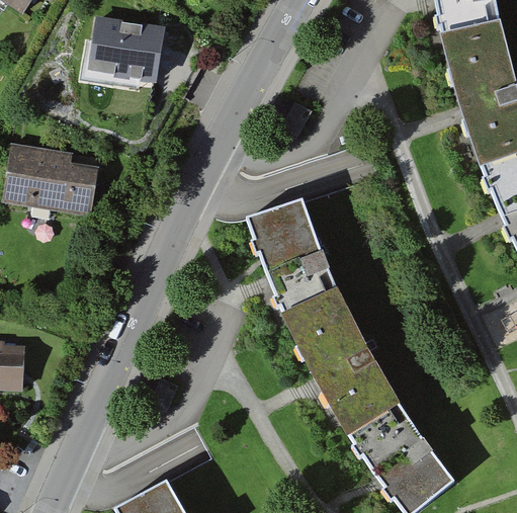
[(9,0),(35,15),(45,0),(9,0)]
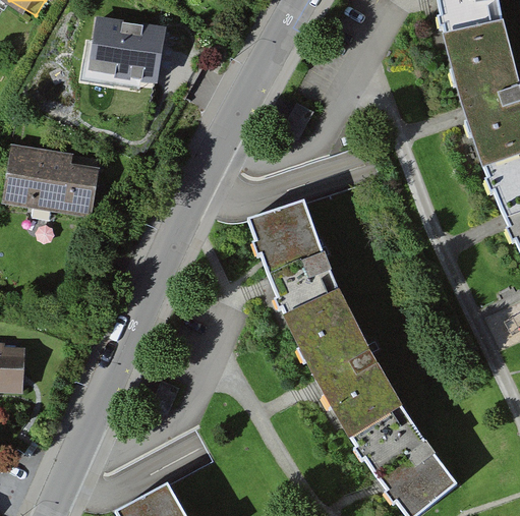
[(440,0),(445,37),(462,106),(464,111),(497,194),(507,216),(519,245),(519,81),(503,24),(499,0),(440,0)]
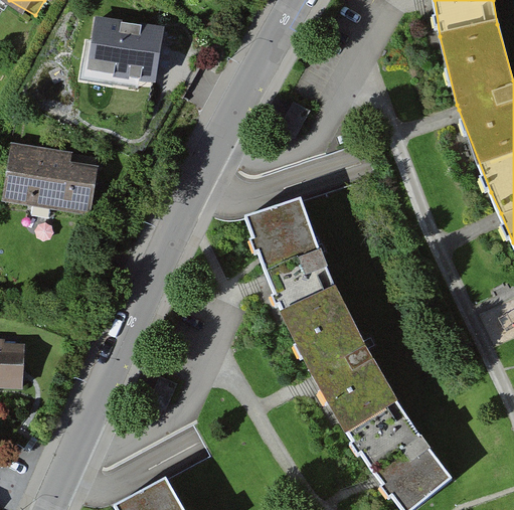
[(97,14),(92,38),(88,38),(81,75),(139,87),(140,79),(156,82),(166,26),(97,14)]
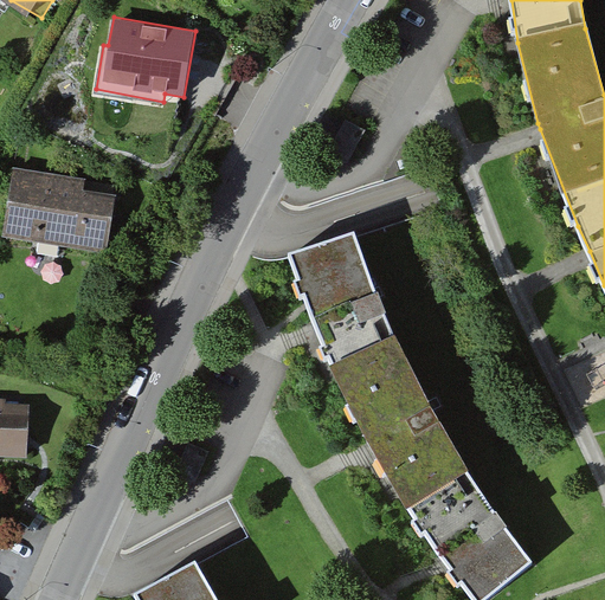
[(88,174),(12,163),(1,237),(109,252),(117,194),(85,189),(88,174)]
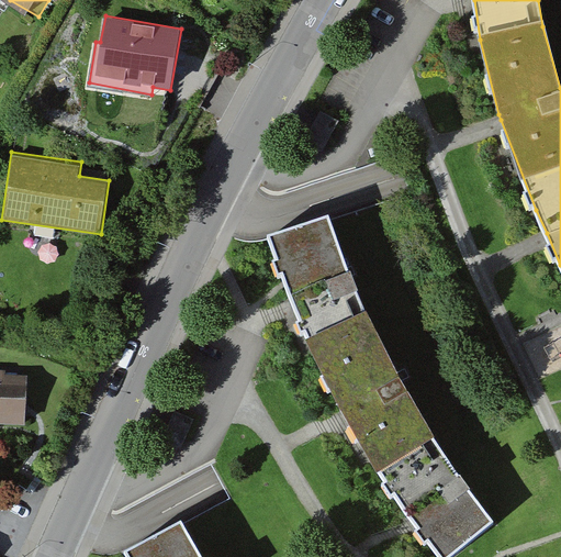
[(328,215),(270,235),(295,302),(310,341),(339,401),(346,413),(386,479),(415,520),(440,556),(450,556),(493,522),(435,438),(366,315),(328,215)]
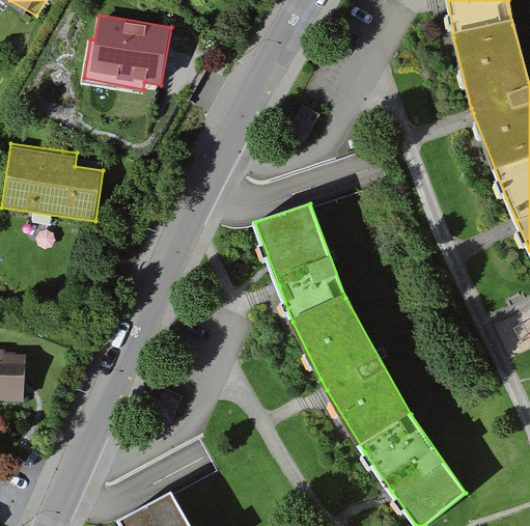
[(6,351),(6,345),(0,345),(0,396),(24,397),(26,352),(6,351)]
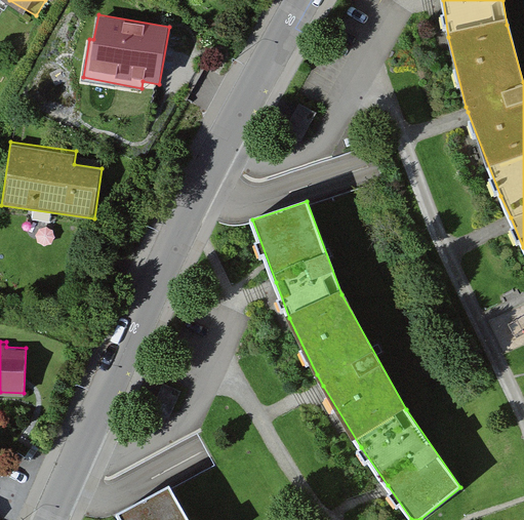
[(191,519),(169,484),(120,512),(124,519),(191,519)]
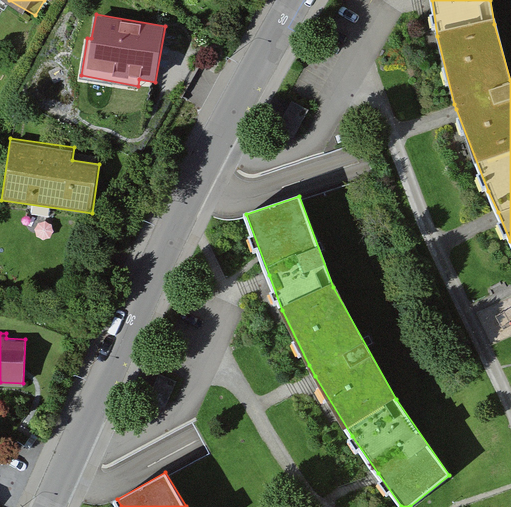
All buildings are outlined.
